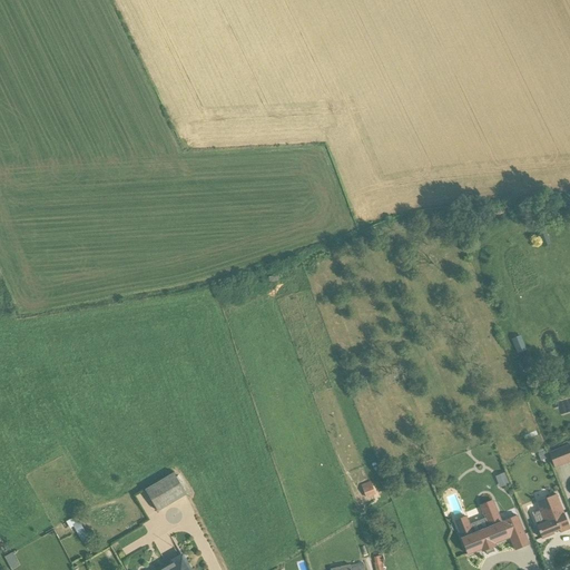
[(511,341),(517,355),(526,352),(520,337),(511,341)]
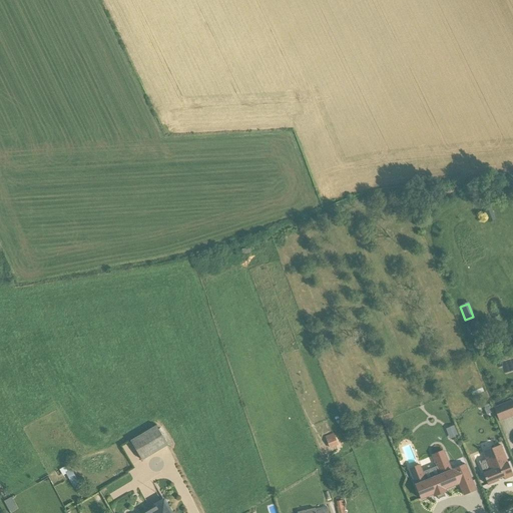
[(475,320),(468,323),(474,336),(481,333),(475,320)]
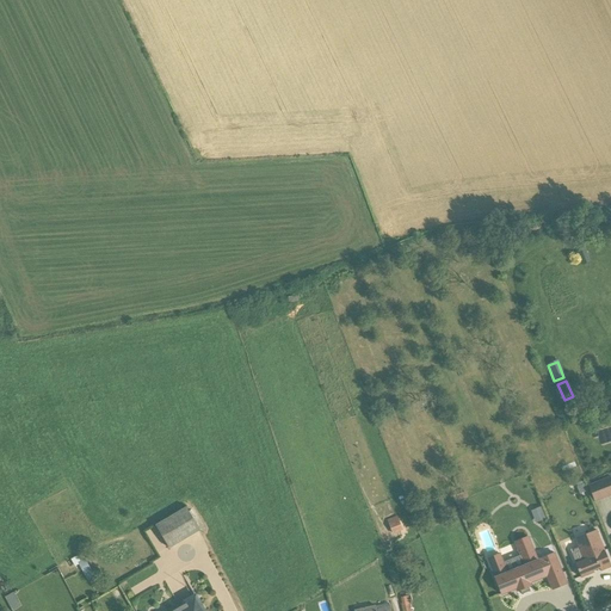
[(610,495),(610,481),(610,477),(596,483),(602,500),(610,495)]
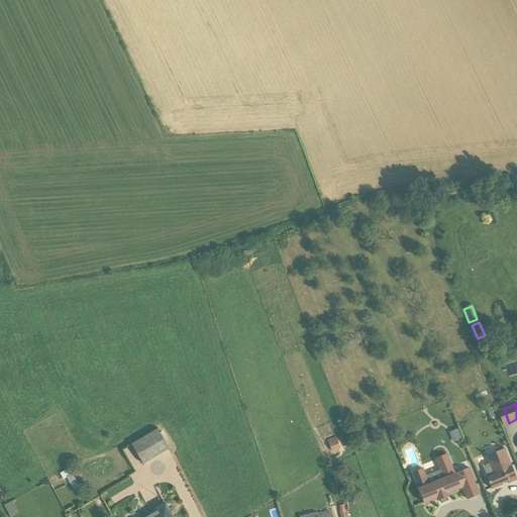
[(509,423),(504,409),(498,411),(502,425),(503,425),(509,423)]
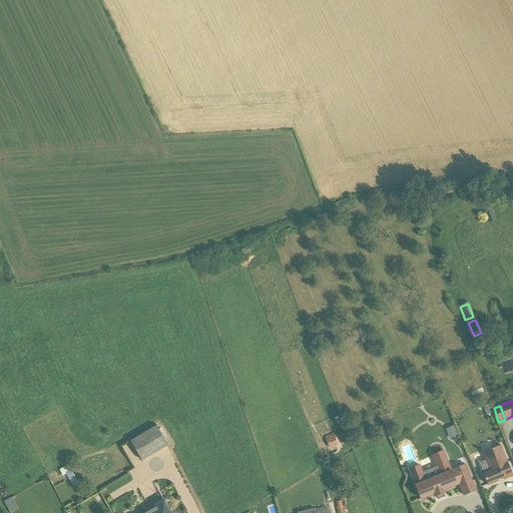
[(445,430),(450,440),(458,437),(454,426),(445,430)]
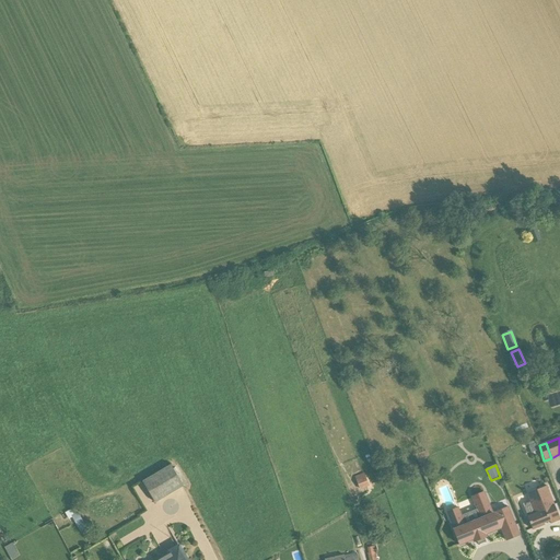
[(142,483),(154,503),(183,486),(172,466),(142,483)]
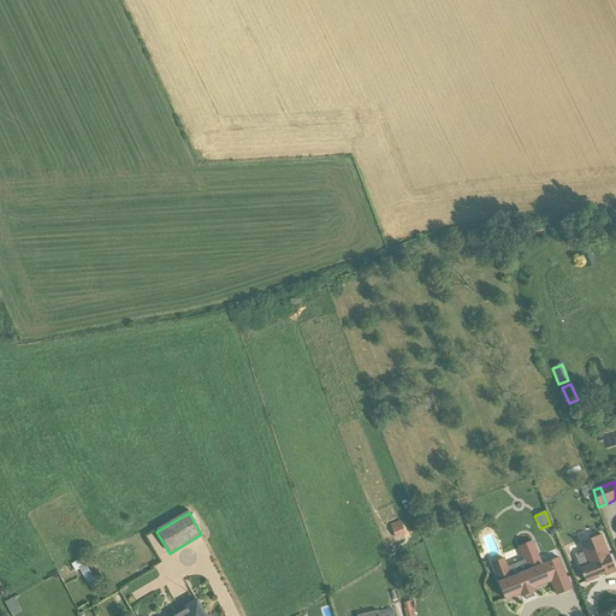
[(402,521),(391,523),(394,537),(404,534),(402,521)]
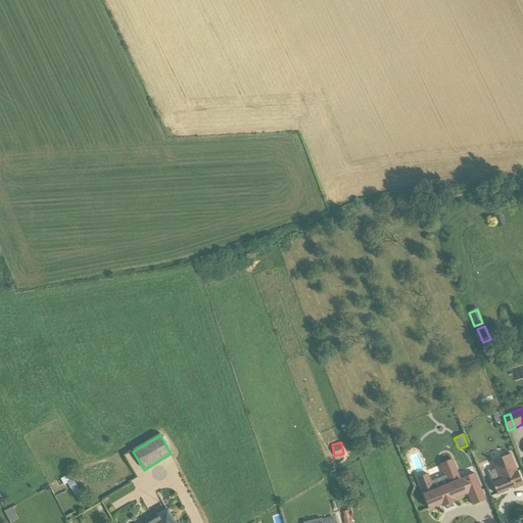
[(496,495),(508,490),(507,489),(513,487),(514,489),(522,486),(510,456),(492,463),(495,470),(491,471),(489,475),(492,483),(496,495)]
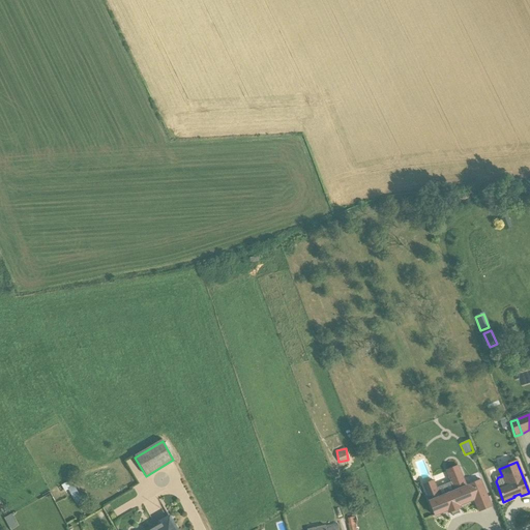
[(434,481),(422,486),(435,517),(447,512),(448,514),(461,509),(460,507),(474,501),(478,512),(491,507),(480,480),(466,487),(458,466),(445,471),(450,482),(436,489),(434,481)]
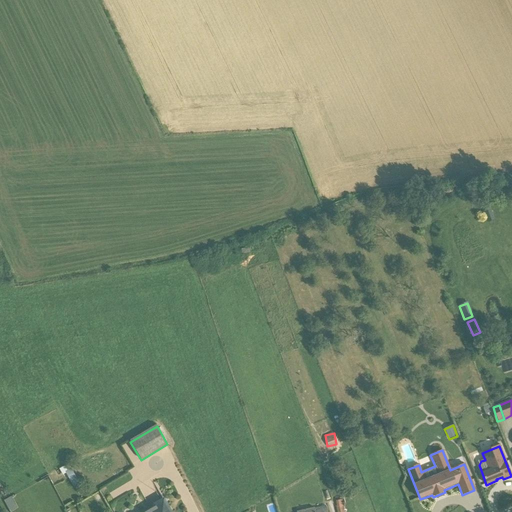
[(10,510),(17,507),(12,496),(5,500),(10,510)]
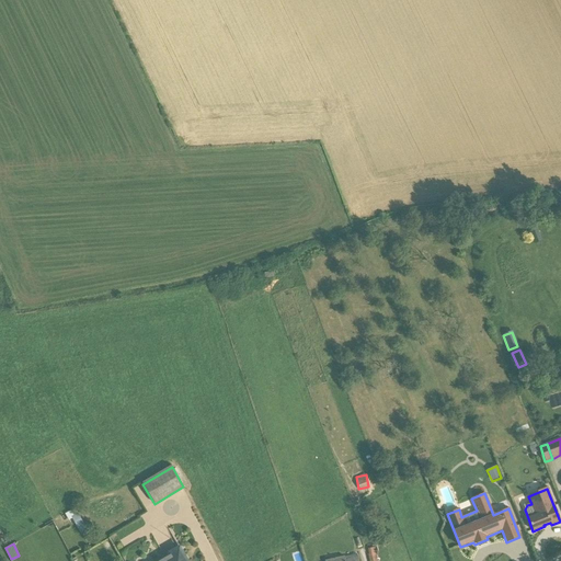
[(371,545),(367,546),(369,556),(368,556),(368,560),(375,560),(375,554),(374,554),(374,552),(377,551),(377,547),(373,548),(371,545)]
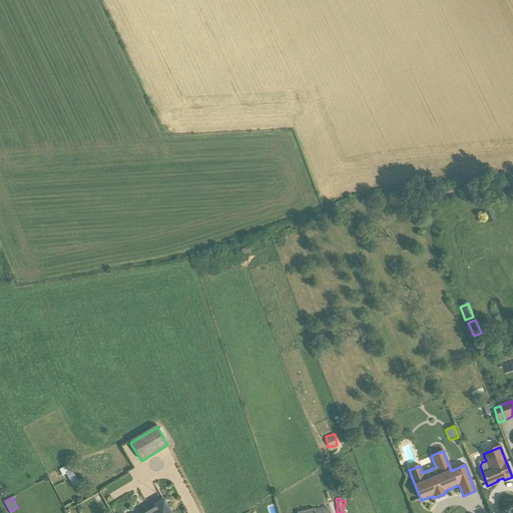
[(172,512),(164,499),(139,512),(172,512)]
